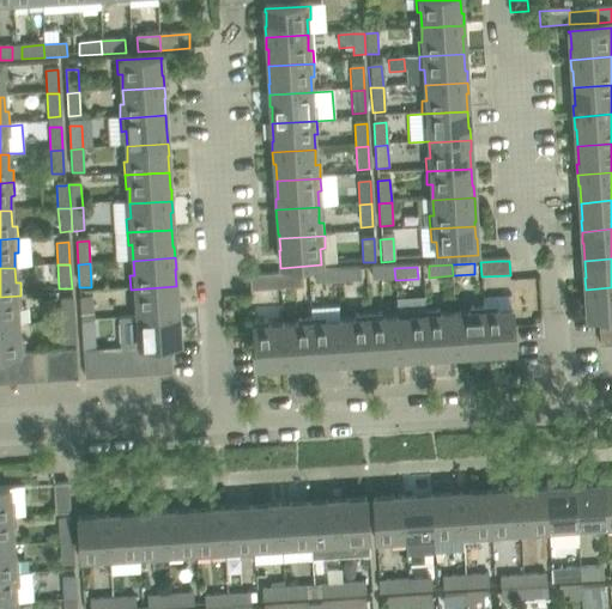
[(394,268),(371,269),(373,281),(395,280),(394,268)]
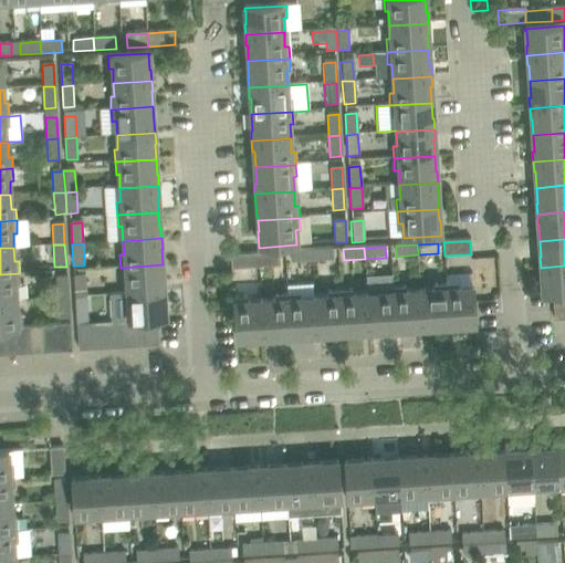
[(332,250),(311,251),(312,262),(333,261),(332,250)]
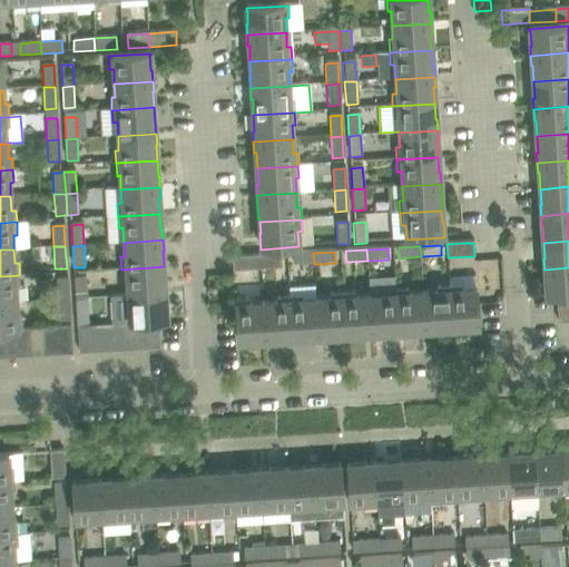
[(313,253),(292,254),(293,265),(314,264),(313,253)]
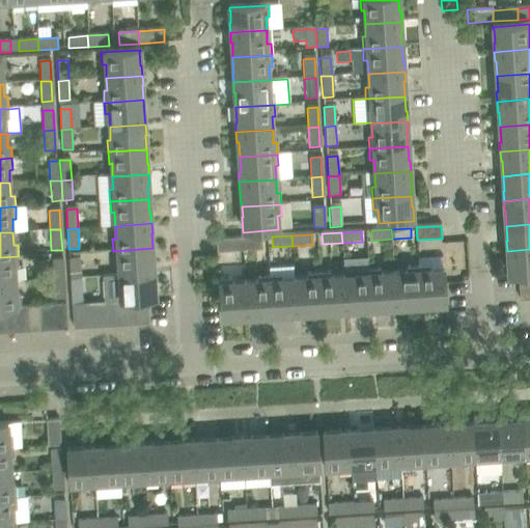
[(261,238),(242,239),(243,251),(262,250),(261,238)]
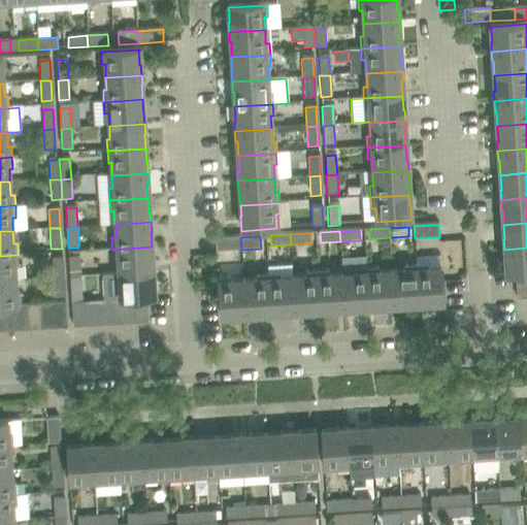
[(241,250),(240,237),(215,239),(216,252),(241,250)]
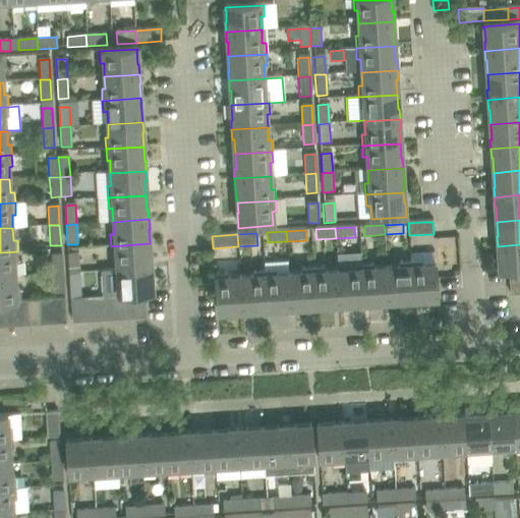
[(116,257),(116,271),(152,269),(151,259),(150,243),(111,246),(112,257),(116,257)]
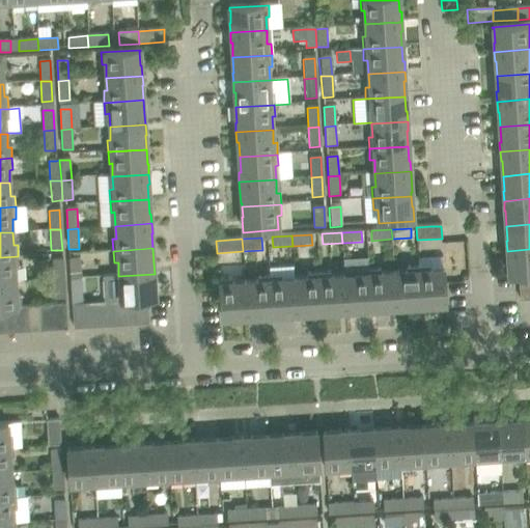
[(508,276),(519,276),(529,274),(529,249),(507,251),(507,260),(509,260),(509,274),(508,274),(508,276)]
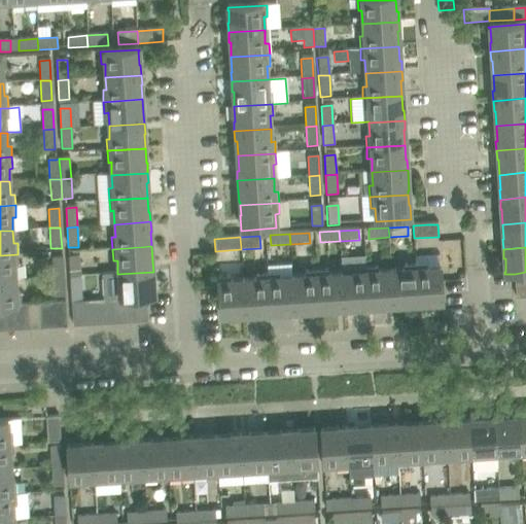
[(0,280),(15,280),(15,267),(19,267),(18,254),(0,255),(0,280)]
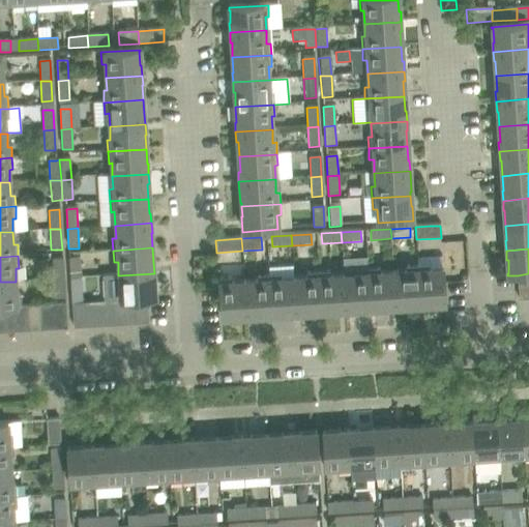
[(80,258),(69,259),(70,279),(81,277),(80,258)]
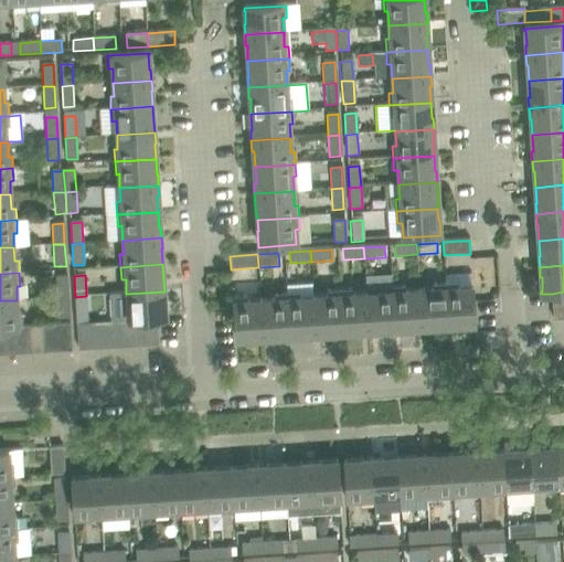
[(380,289),(392,288),(392,275),(365,276),(366,294),(380,293),(380,289)]
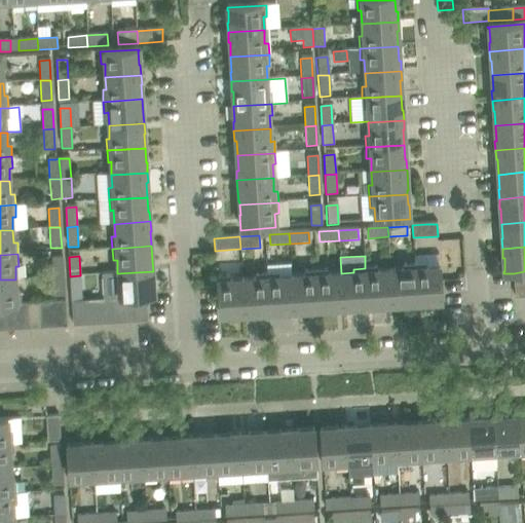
[(62,257),(51,258),(52,277),(63,276),(62,257)]
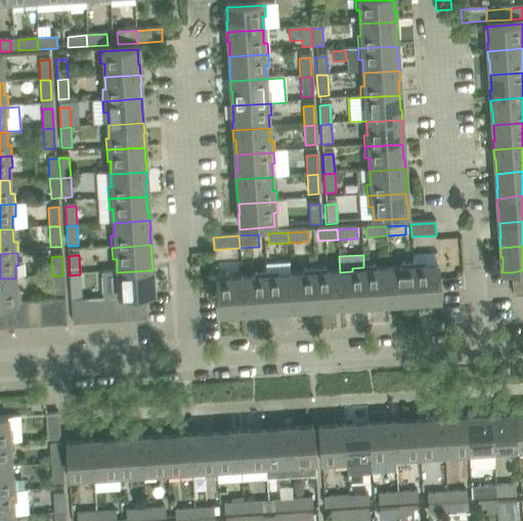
[(412,257),(412,264),(425,263),(425,267),(438,266),(438,256),(412,257)]
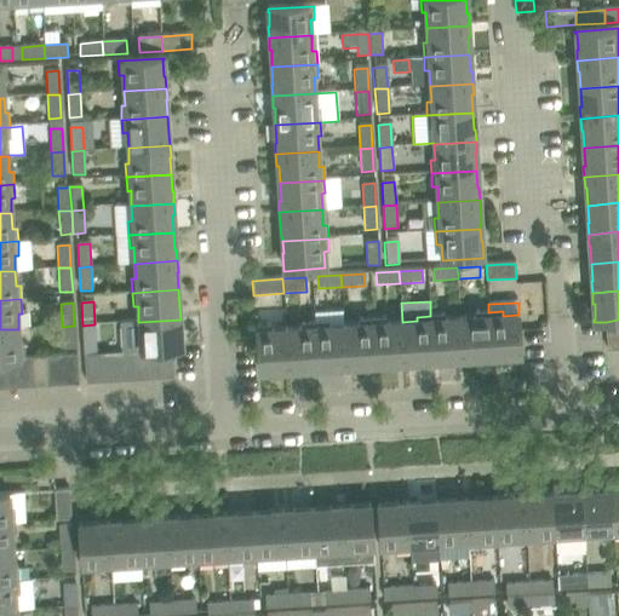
[(503,311),(488,312),(492,358),(504,357),(503,356),(520,355),(520,356),(521,356),(519,315),(503,316),(503,311)]
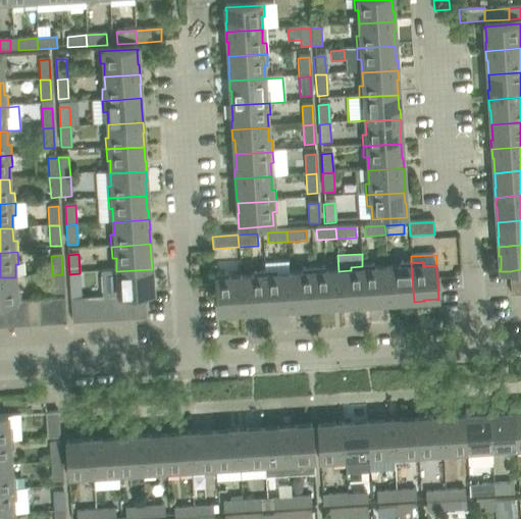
[(400,267),(387,268),(389,302),(404,301),(404,302),(414,302),(411,263),(400,264),(400,267)]
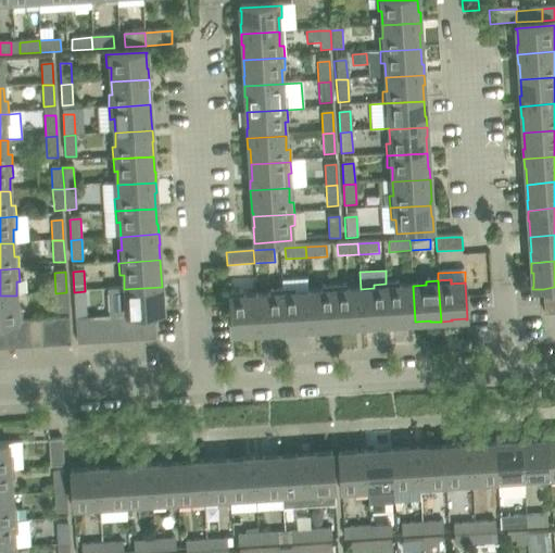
[(281,284),(281,291),(294,290),(294,293),(308,292),(307,283),(281,284)]
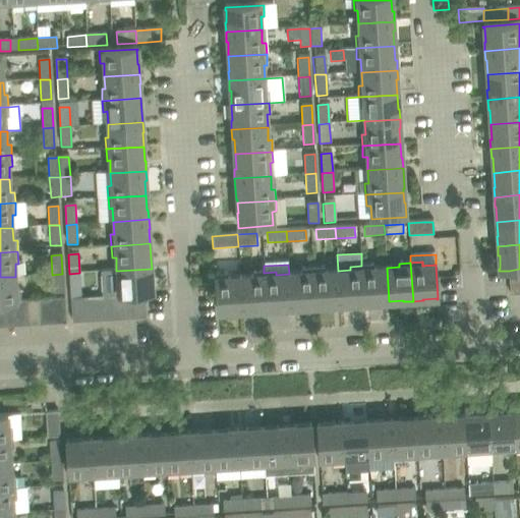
[(372,265),(361,266),(364,304),(374,303),(374,302),(389,301),(387,268),(373,269),(372,265)]
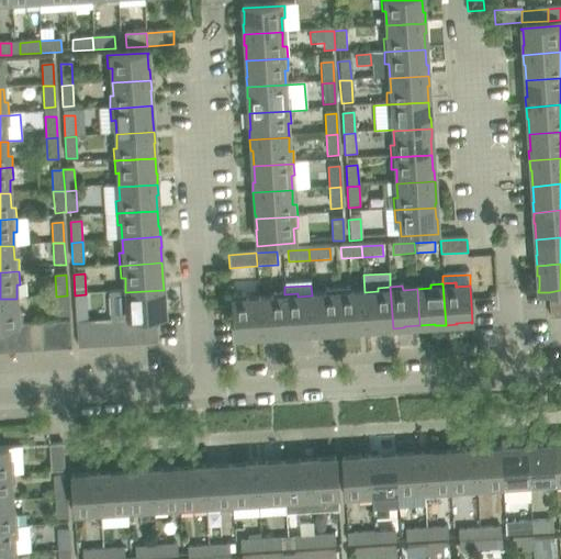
[(378,291),(365,292),(367,328),(382,327),(382,330),(393,328),(390,287),(378,288),(378,291)]
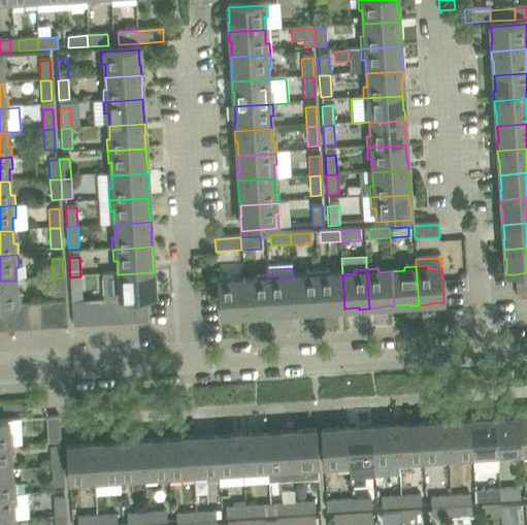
[(329,271),(317,272),(320,312),(329,310),(329,309),(344,308),(342,274),(329,275),(329,271)]
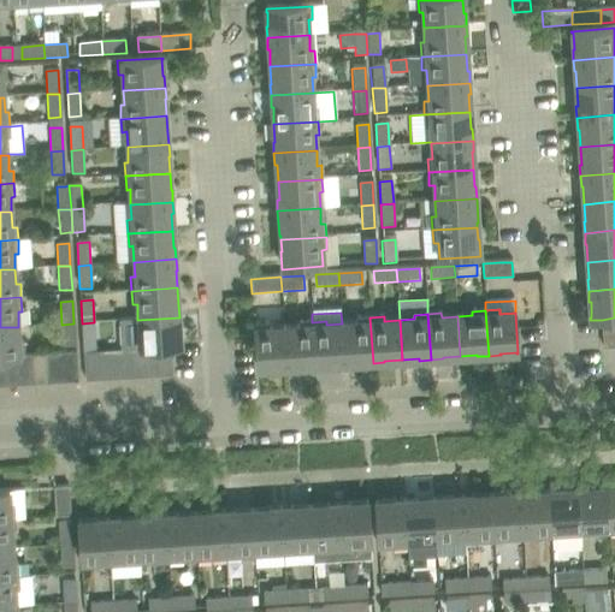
[(137,320),(119,321),(122,350),(128,350),(135,349),(142,349),(157,348),(171,348),(182,346),(182,344),(181,344),(179,328),(181,328),(179,318),(137,320)]
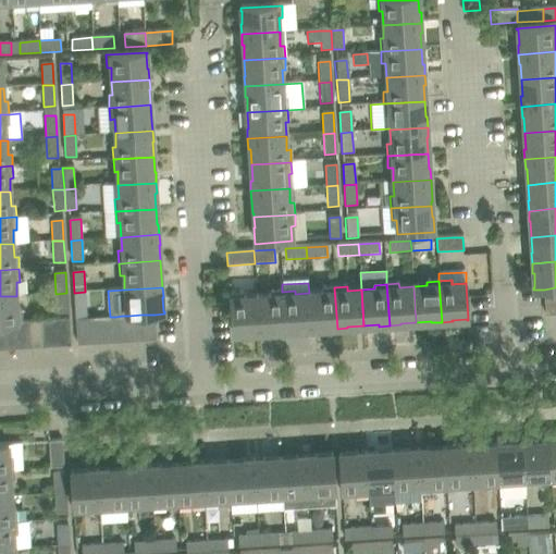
[(322,293),(309,293),(311,329),(326,328),(326,330),(337,329),(334,287),(322,288),(322,293)]
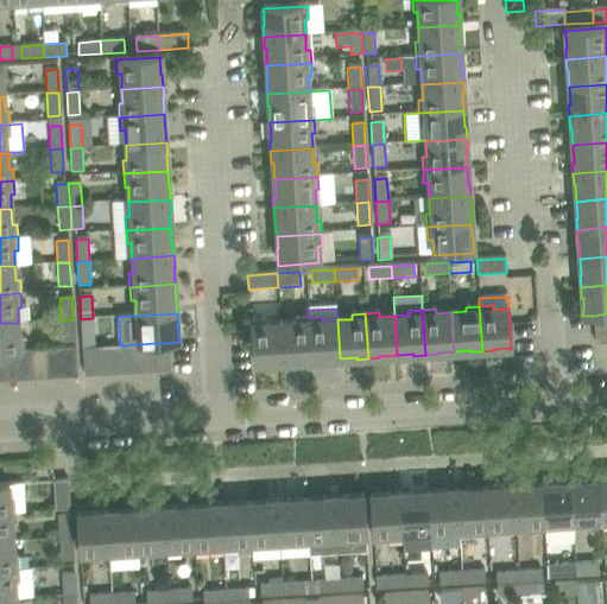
[(606,313),(594,316),(595,343),(606,342),(606,313)]
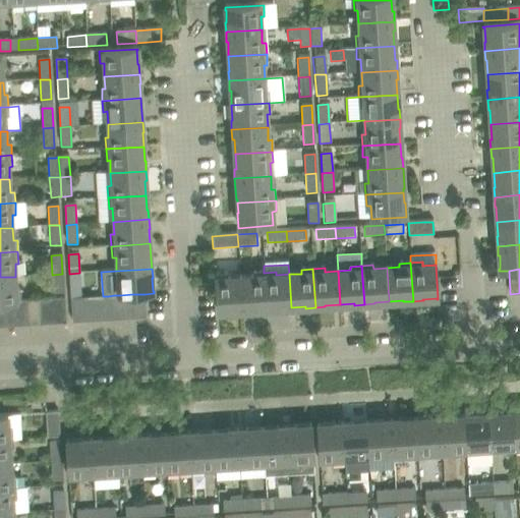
[(276,272),(264,273),(267,310),(277,309),(277,308),(291,307),(289,274),(276,275),(276,272)]
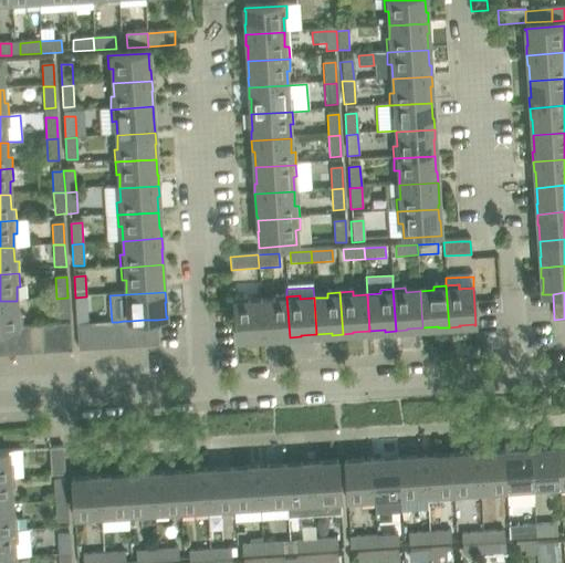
[(86,296),(75,298),(76,319),(87,318),(86,296)]
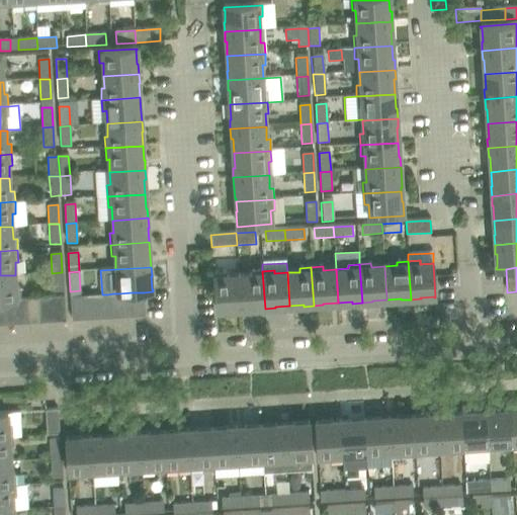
[(252,275),(239,276),(241,309),(255,309),(255,310),(265,309),(262,271),(251,271),(252,275)]
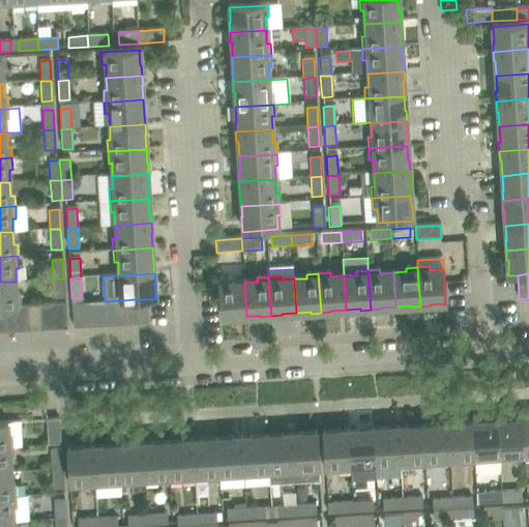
[(63,279),(53,280),(55,299),(65,298),(63,279)]
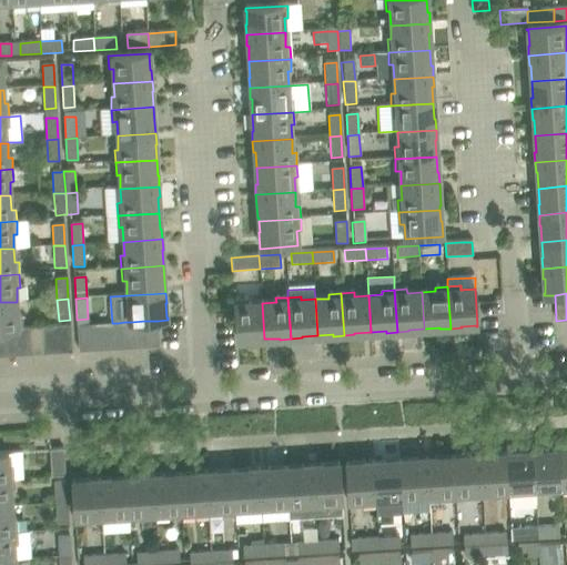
[(246,300),(234,300),(236,342),(247,342),(247,340),(264,339),(262,303),(247,304),(246,300)]
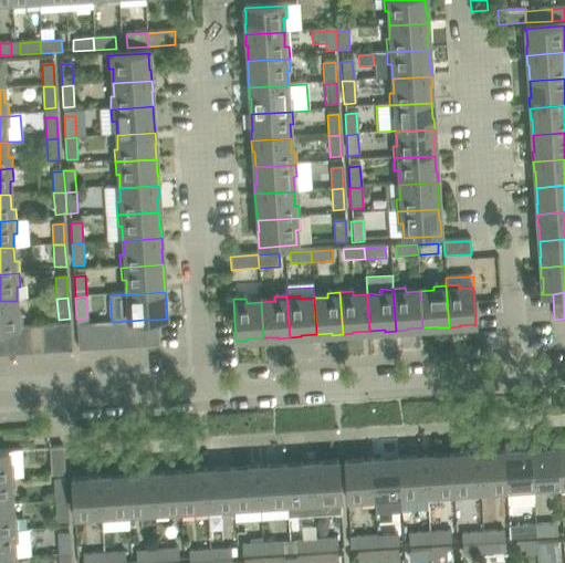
[(0,329),(4,329),(18,327),(23,327),(22,314),(18,314),(17,301),(0,301),(0,329)]
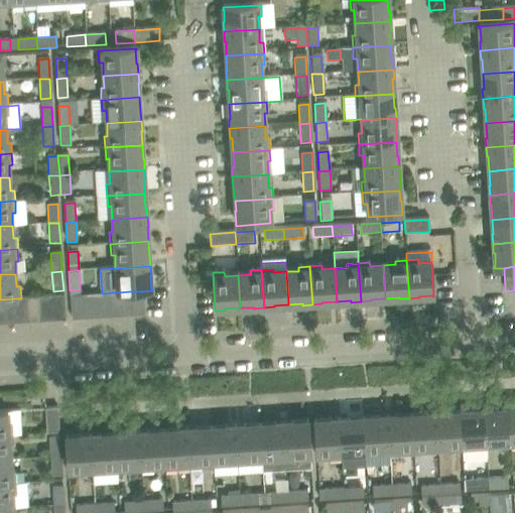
[(131,291),(119,292),(120,316),(132,315),(131,291)]
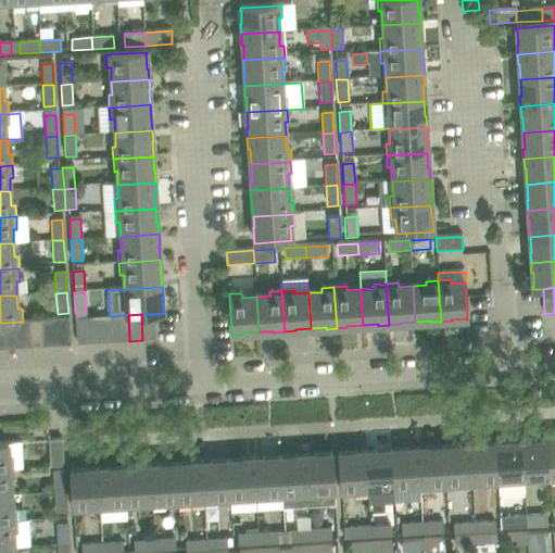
[(154,314),(141,314),(142,340),(155,339),(154,314)]
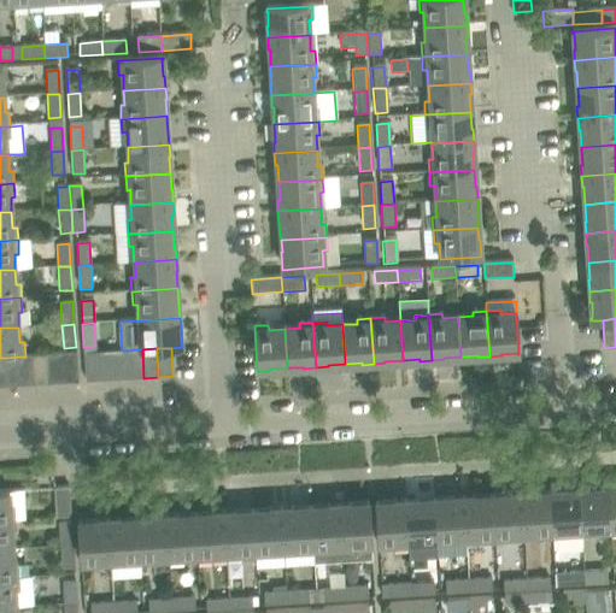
[(135,349),(128,351),(129,379),(144,378),(142,349),(135,349)]
